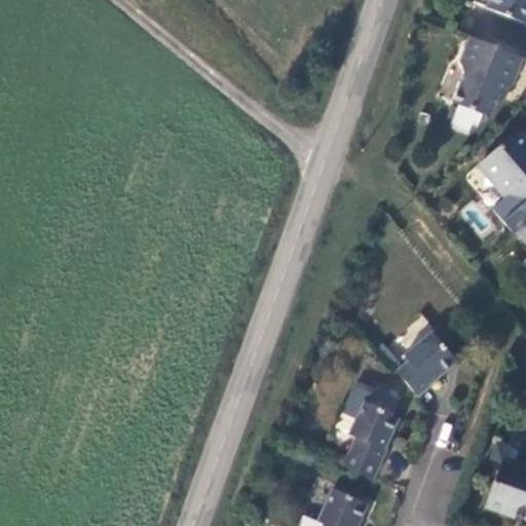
[(525,0),(491,0),(489,8),(525,23),(525,0)]
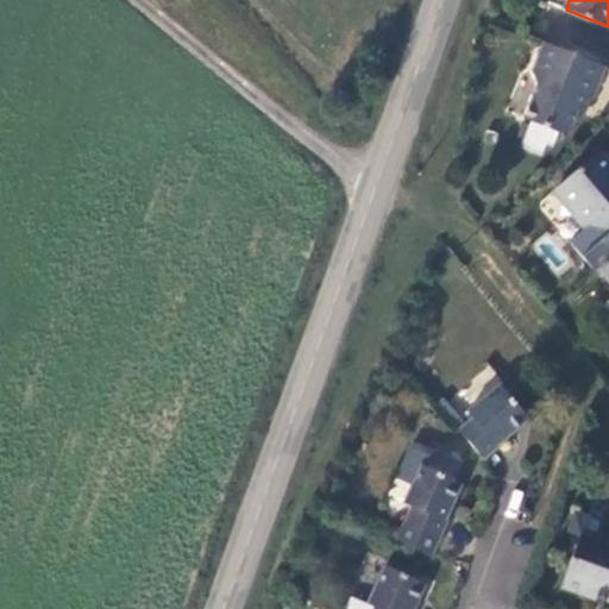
[(546,155),(550,144),(556,145),(559,132),(566,135),(572,129),(579,111),(585,113),(591,99),(595,100),(607,67),(550,43),(545,57),(542,56),(535,73),(535,83),(521,117),(527,119),(518,143),(546,155)]
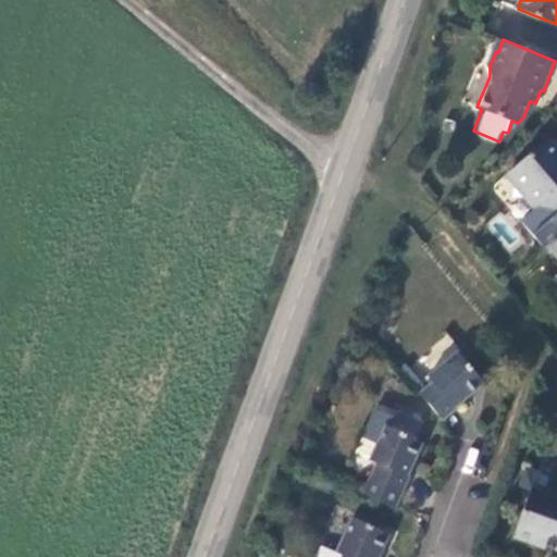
[(556,149),(548,140),(511,172),(528,192),(528,198),(537,209),(541,206),(554,219),(556,215),(556,149)]
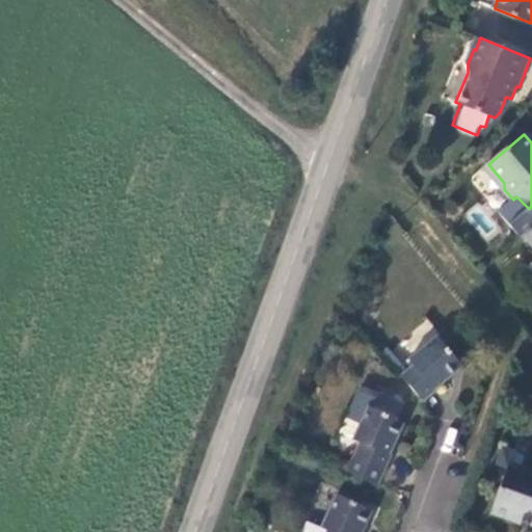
[(413,366),(400,376),(421,401),(434,391),(433,389),(449,376),(446,373),(458,363),(435,337),(407,360),(413,366)]
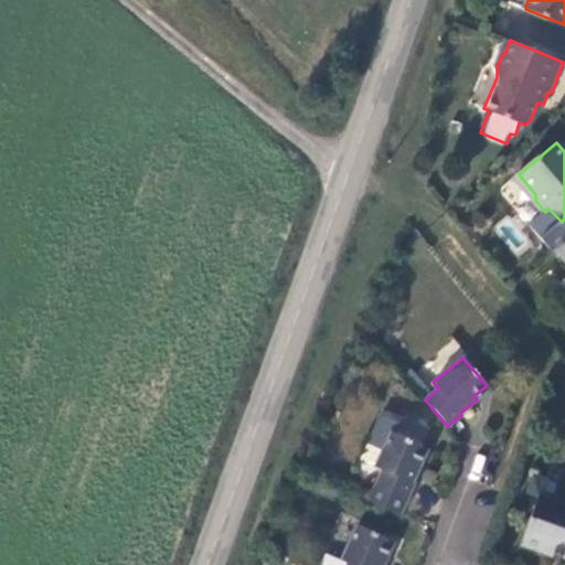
[(379,416),(366,445),(381,451),(374,467),(381,470),(368,502),(400,516),(414,483),(412,483),(427,449),(420,446),(427,429),(403,418),(402,420),(386,413),(379,416)]
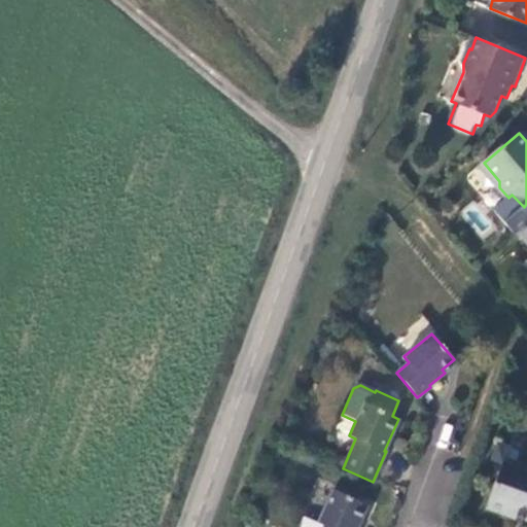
[(355,421),(342,415),(335,429),(349,435),(355,421)]
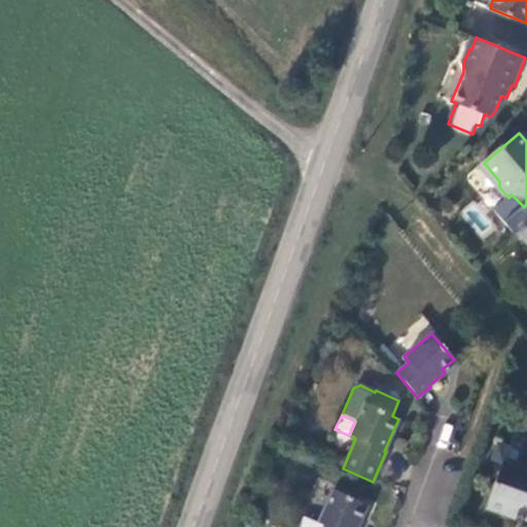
[(501,463),(485,507),(514,518),(515,516),(526,520),(526,461),(520,459),(516,468),(501,463)]
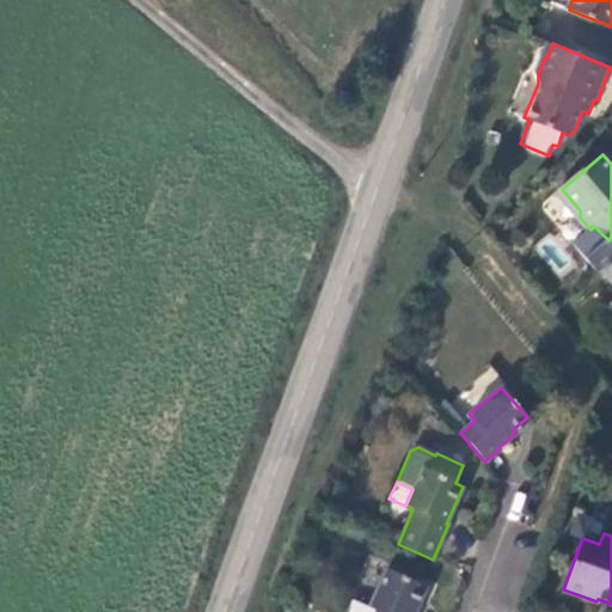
[(386,570),(368,609),(375,611),(415,611),(420,605),(415,603),(422,586),(386,570)]
